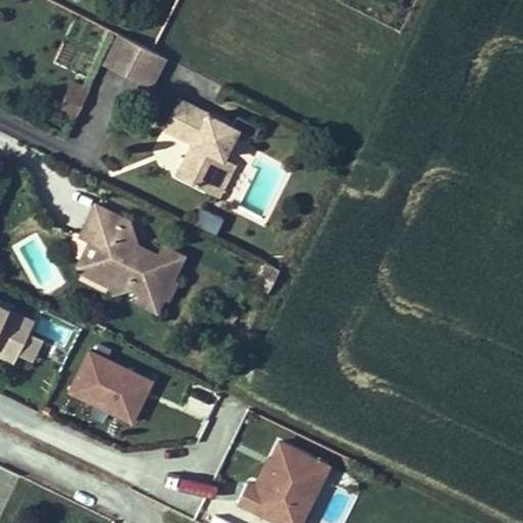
[(147,86),(162,55),(116,33),(102,62),(147,86)]
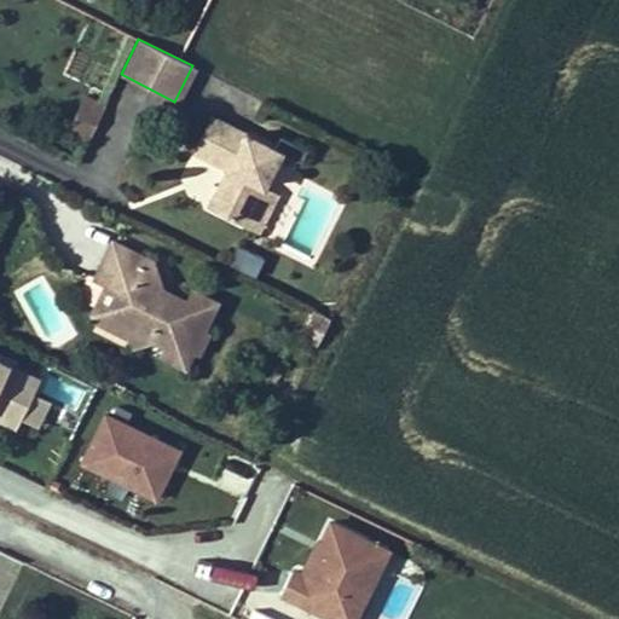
[(88,102),(73,129),(90,138),(104,110),(88,102)]
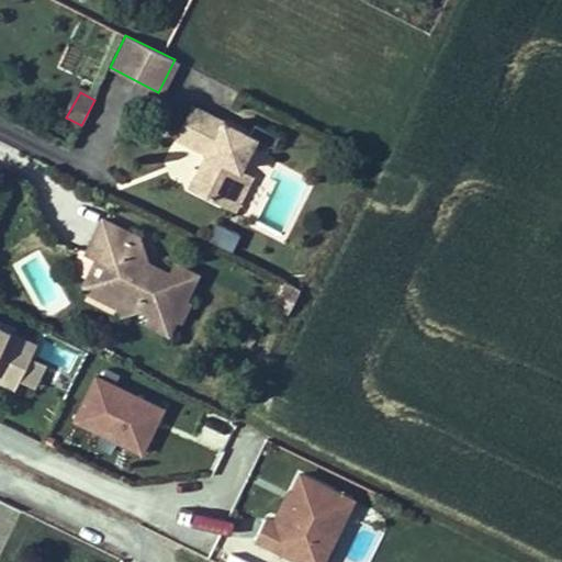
[(204,154),(187,189),(220,205),(254,138),(190,107),(175,138),(191,146),(194,137),(209,144),(204,154)]
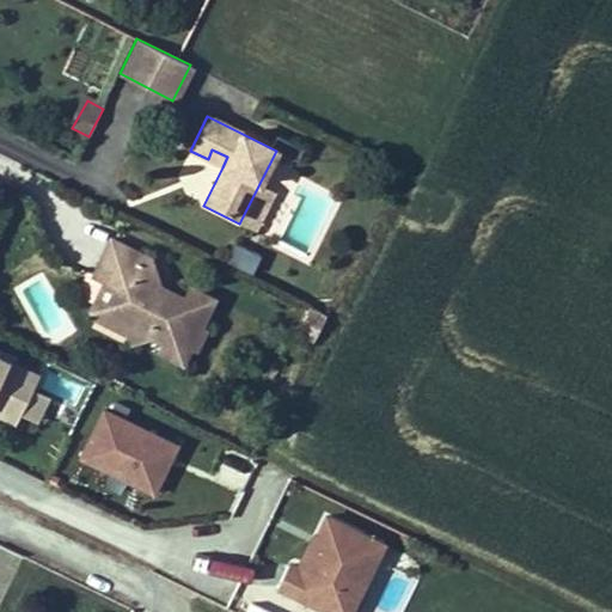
[(208,159),(222,167),(227,157),(212,150),(208,159)]
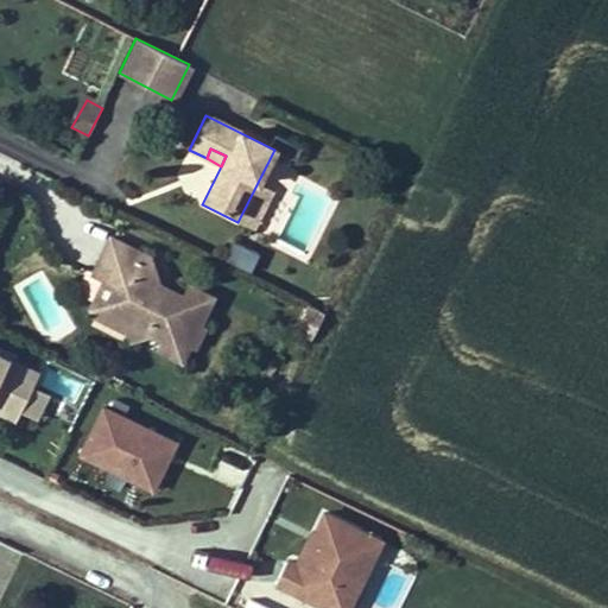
[(146,258),(108,239),(90,276),(100,279),(111,284),(102,305),(119,314),(125,331),(128,339),(147,333),(159,339),(153,348),(179,360),(185,344),(191,347),(202,325),(197,323),(210,296),(187,284),(181,295),(178,301),(165,296),(168,289),(157,284),(146,258)]
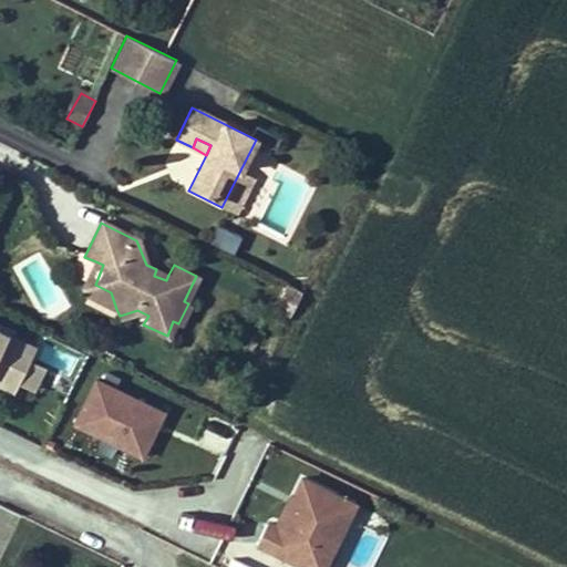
[(236,250),(243,233),(218,223),(212,241),(236,250)]
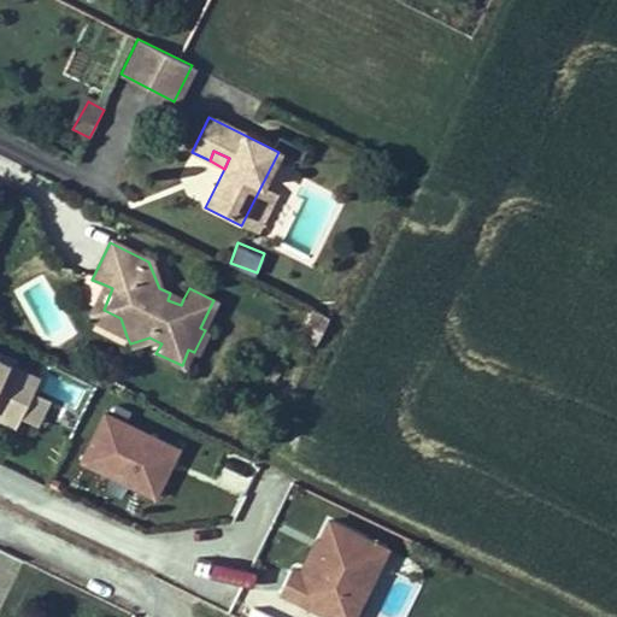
[(104,310),(112,288),(101,283),(88,312),(93,322),(105,328),(127,336),(121,318),(104,310)]
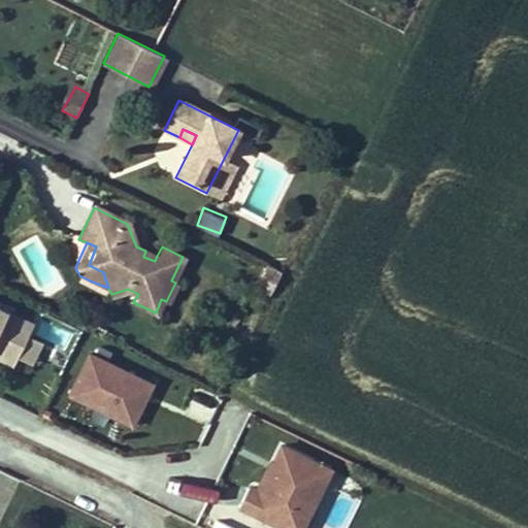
[(143,257),(155,261),(157,256),(145,251),(143,257)]
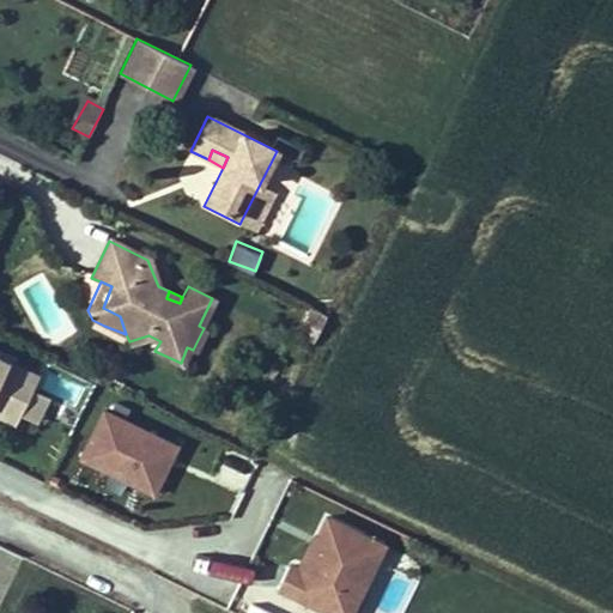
[(37,382),(0,363),(0,420),(14,429),(37,382)]
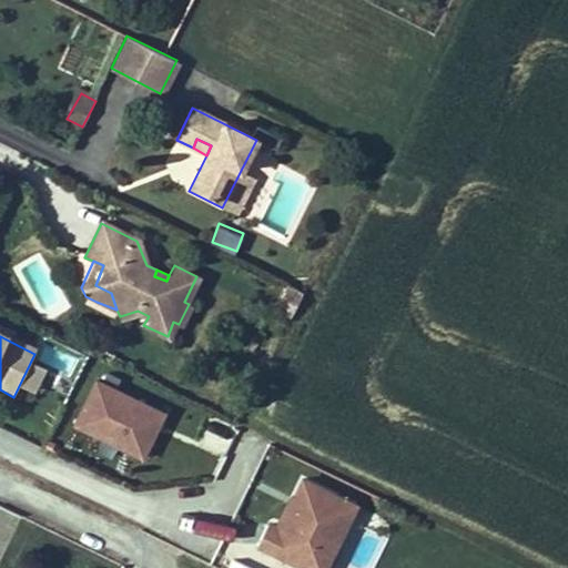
[(166,418),(99,384),(78,427),(145,460),(166,418)]
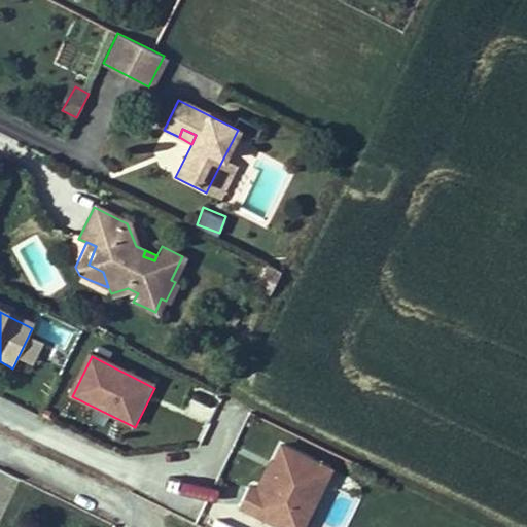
[(301,526),(328,472),(280,449),(273,468),(268,465),(255,491),(248,488),(238,510),(274,526),(301,526)]
